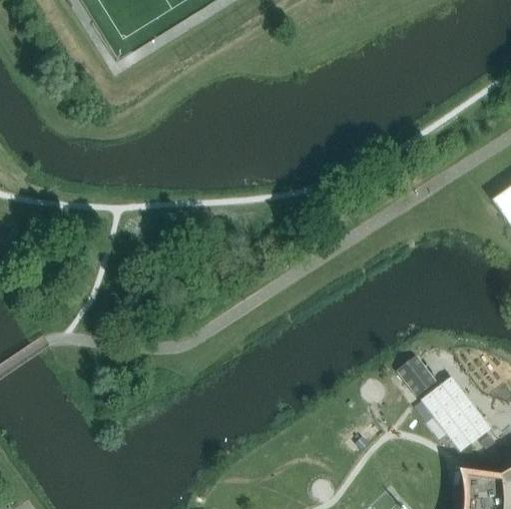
[(510,191),(495,202),(510,223),(510,191)]
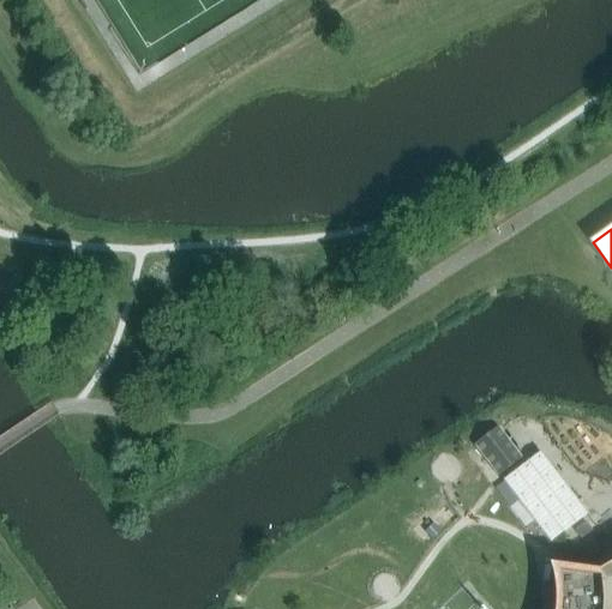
[(499,424),(475,442),(499,475),(523,456),(499,424)]
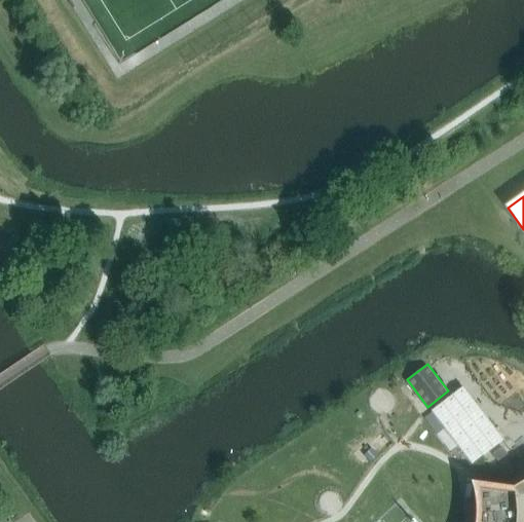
[(464,385),(432,410),(472,462),(504,438),(490,418),(474,398),(464,385)]
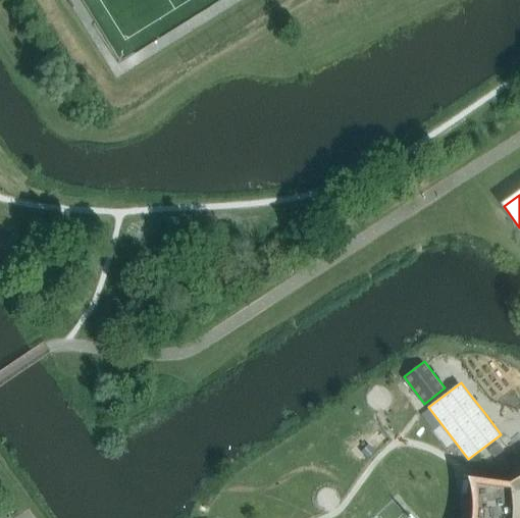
[(499,442),(489,448),(496,455),(504,449),(499,442)]
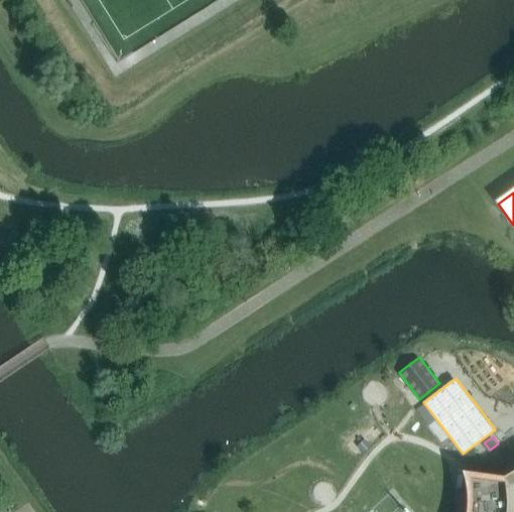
[(513,473),(502,480),(461,475),(463,485),(464,488),(465,494),(465,497),(466,503),(465,510),(465,511),(513,511),(513,473)]
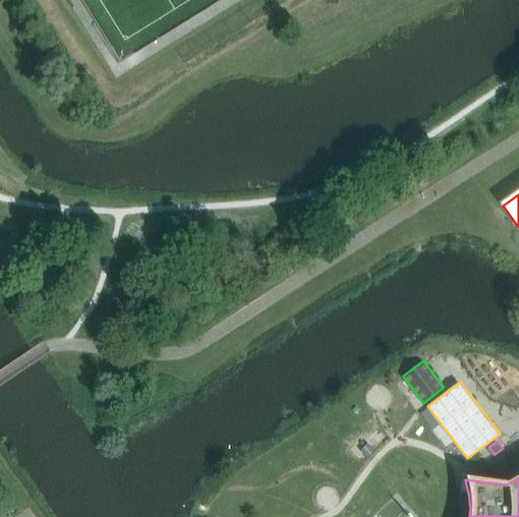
All buildings are outlined.
